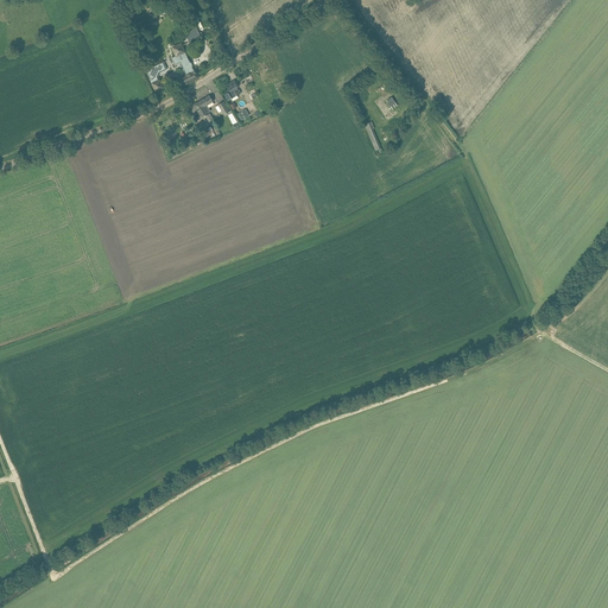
[(137,2),(126,8),(130,17),(141,12),(137,2)]
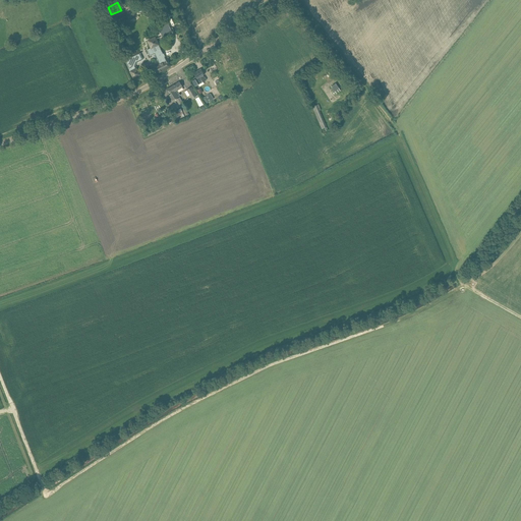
[(167,20),(157,25),(162,36),(172,32),(167,20)]
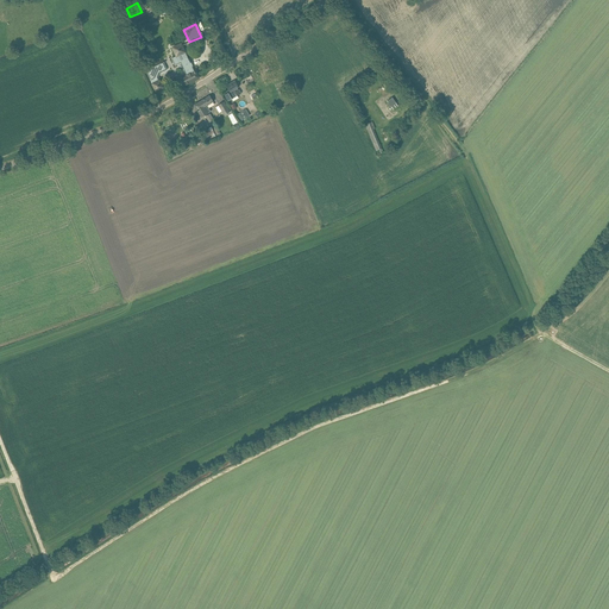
[(175,64),(182,62),(182,63),(188,75),(177,80),(181,87),(199,79),(195,71),(193,67),(193,66),(192,62),(190,63),(181,43),(173,48),(177,56),(171,58),(175,64)]
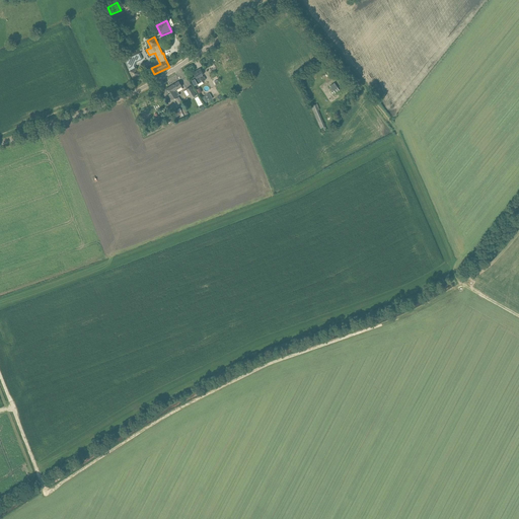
[(139,53),(125,60),(133,78),(139,75),(137,68),(135,69),(134,66),(135,62),(142,59),(139,53)]
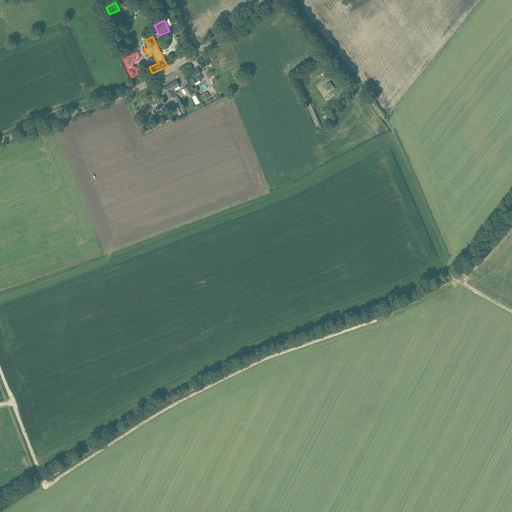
[(200,74),(201,73),(198,68),(190,72),(193,77),(189,80),(192,85),(203,79),(201,75),(201,76),(200,74)]
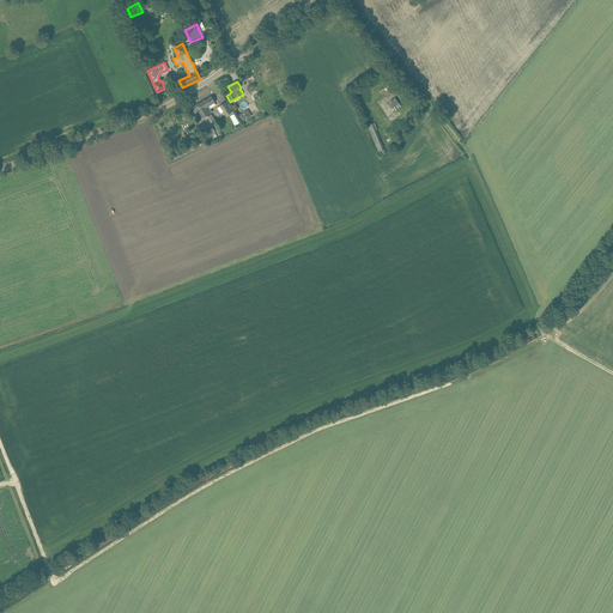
[(204,101),(195,105),(199,111),(202,116),(202,117),(211,113),(212,113),(210,107),(208,105),(214,102),(211,96),(204,101)]
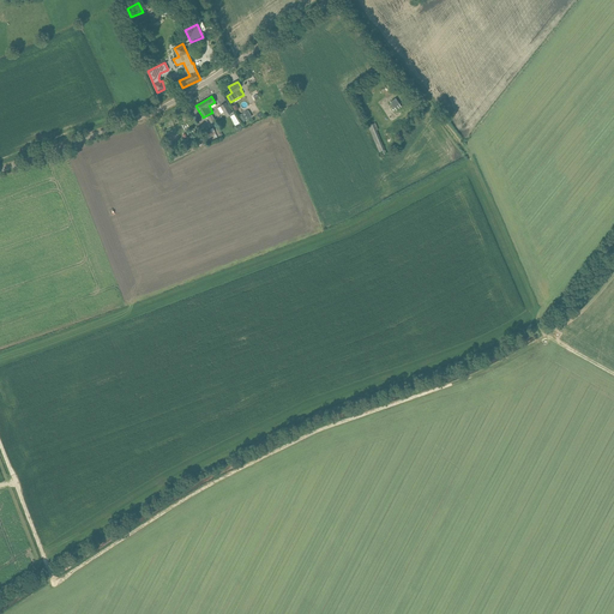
[(396,98),(390,102),(392,104),(391,104),(393,108),(395,107),(396,110),(402,107),(396,98)]
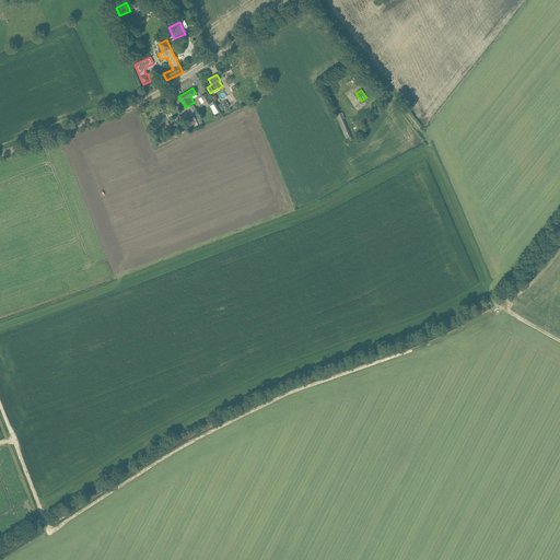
[(201,96),(207,106),(212,103),(206,94),(201,96)]
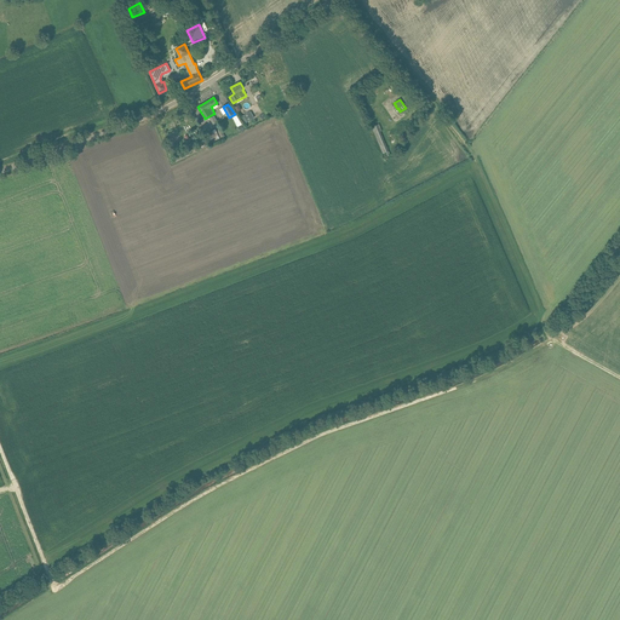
[(250,112),(241,116),(245,124),(254,118),(250,112)]
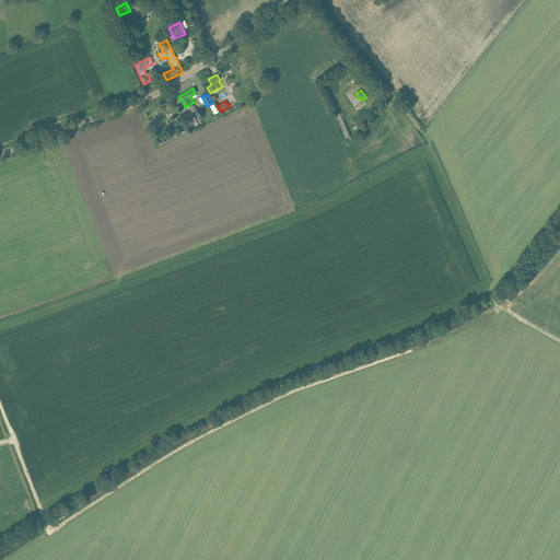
[(216,119),(220,117),(213,104),(209,105),(216,119)]
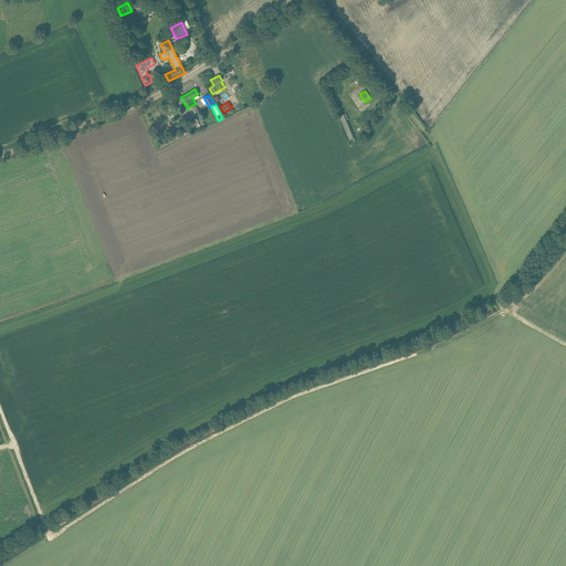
[(343,114),(339,116),(341,118),(342,123),(347,136),(348,138),(349,140),(355,137),(347,121),(349,119),(346,113),(343,114)]
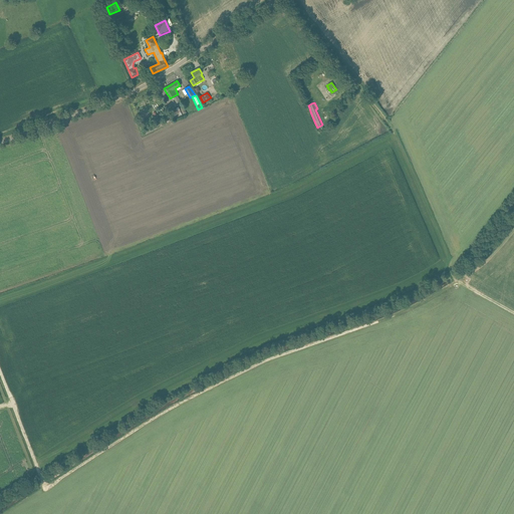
[(171,110),(174,118),(182,114),(179,107),(171,110)]
